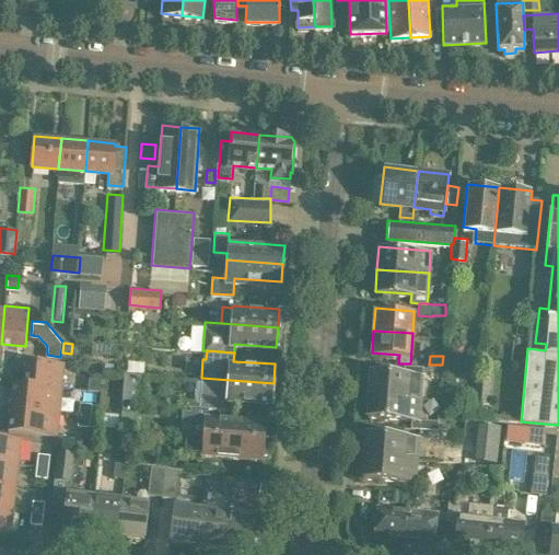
[(26,357),(24,381),(24,382),(61,385),(63,361),(26,357)]
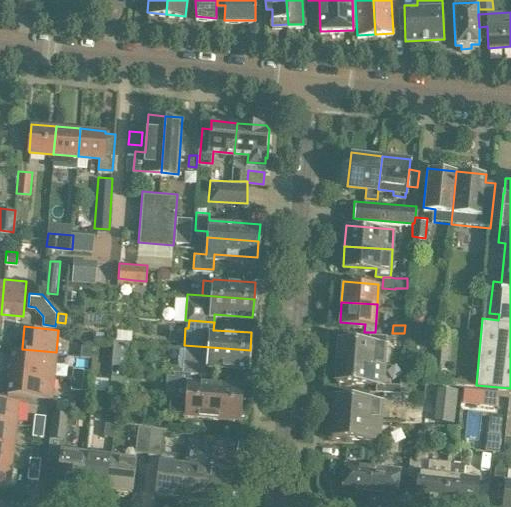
[(338,338),(337,358),(385,361),(386,341),(387,333),(375,332),(370,332),(370,340),(338,338)]
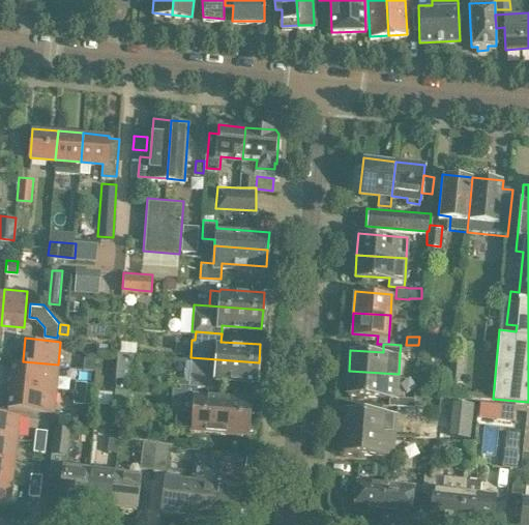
[(116,376),(137,377),(139,352),(117,350),(116,376)]
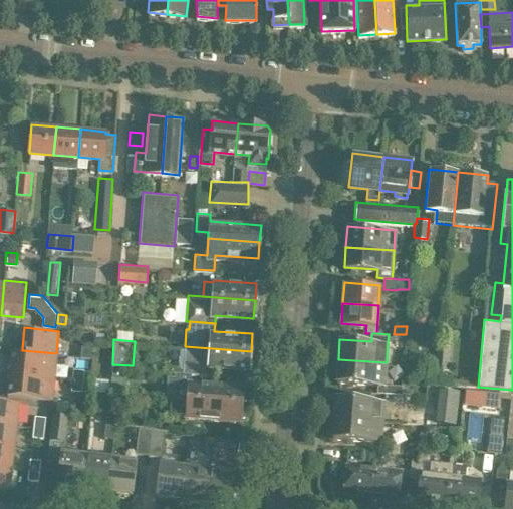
[(437,343),(436,355),(449,357),(450,344),(437,343)]
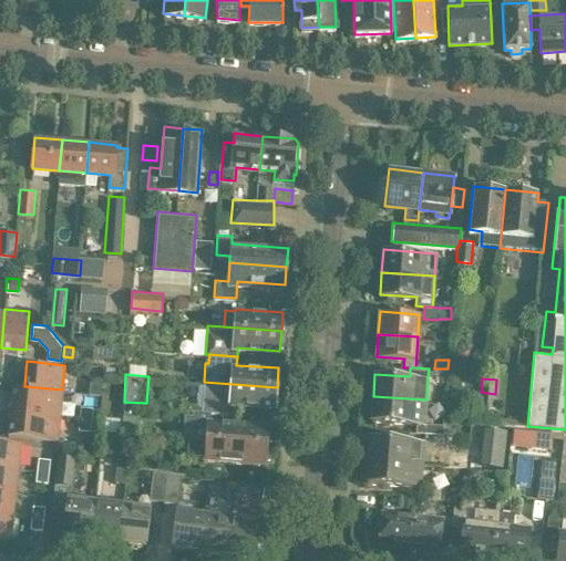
[(89,392),(101,393),(102,381),(90,380),(89,392)]
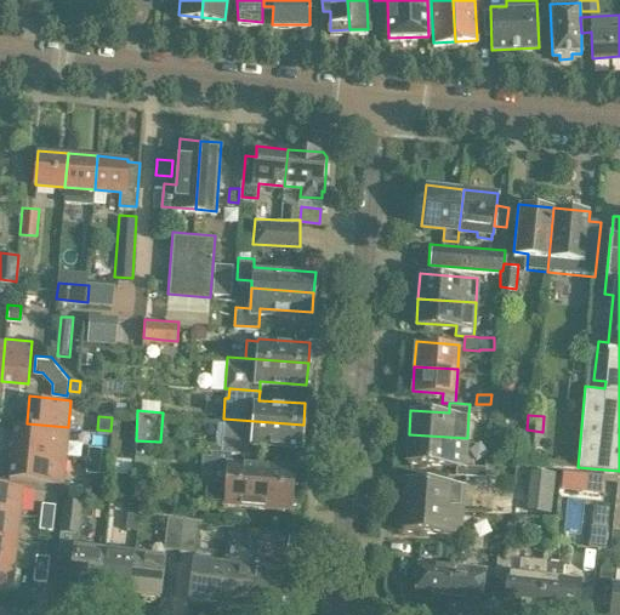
[(303,425),(223,419),(221,449),(222,449),(222,450),(251,451),(252,443),(302,445),(303,425)]
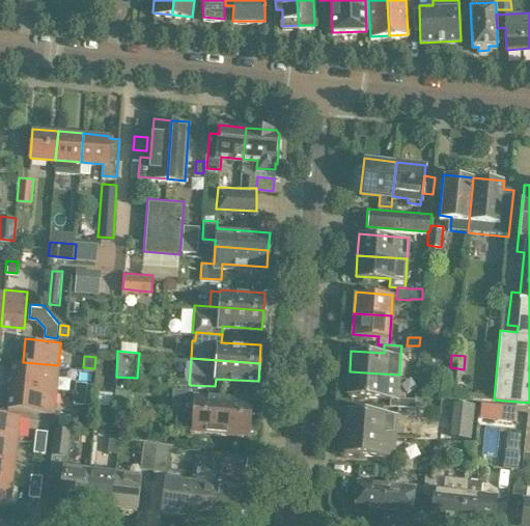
[(12,360),(9,383),(56,387),(58,365),(23,362),(23,361),(12,360)]
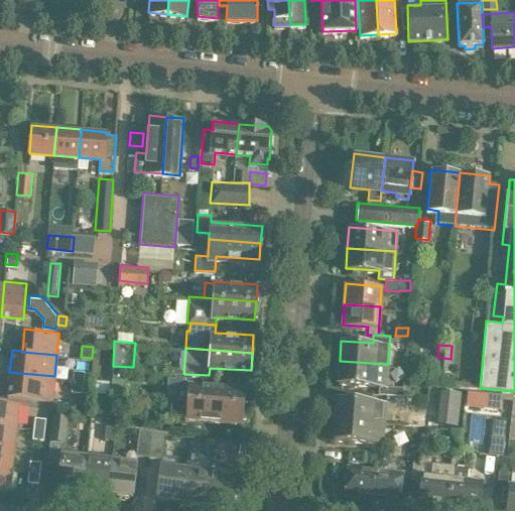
[(91,366),(92,358),(81,357),(80,364),(91,366)]
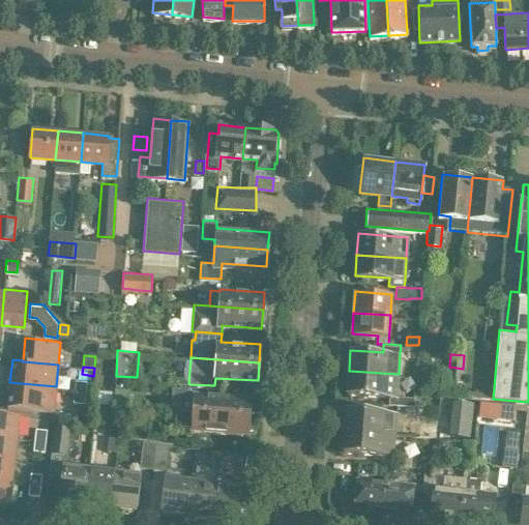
[(463,369),(449,367),(448,380),(462,381),(463,369)]
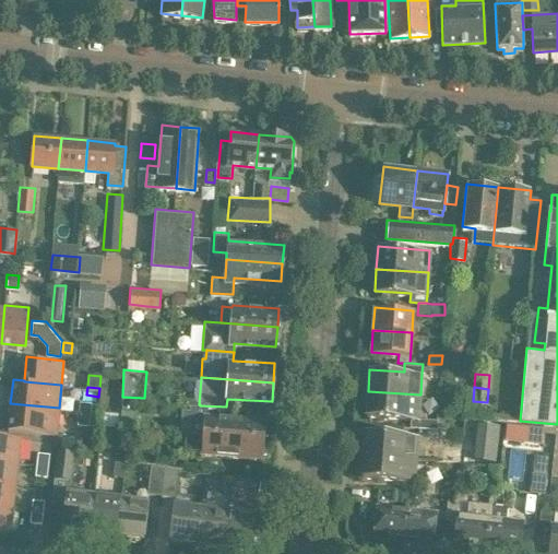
[(420,395),(368,391),(366,413),(411,416),(411,425),(438,427),(437,417),(419,416),(420,395)]
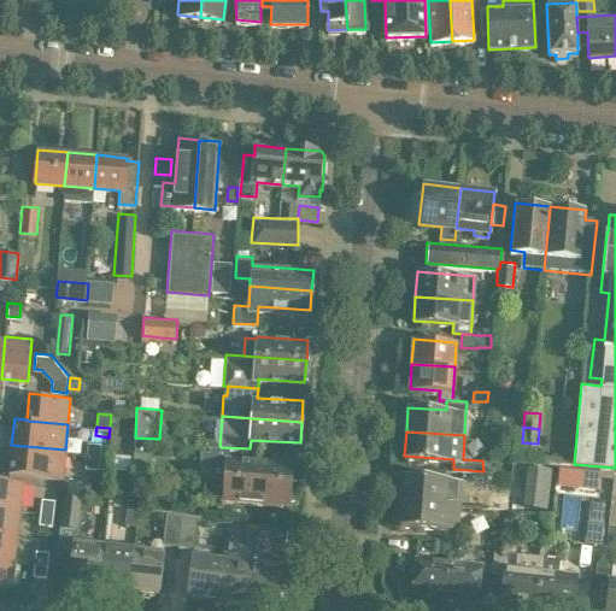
[(87,453),(99,454),(100,442),(88,441),(87,453)]
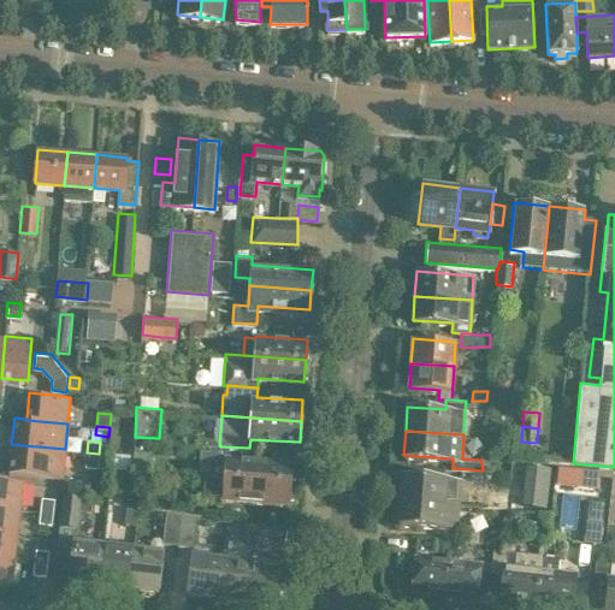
[(65,449),(11,444),(9,471),(63,477),(65,449)]
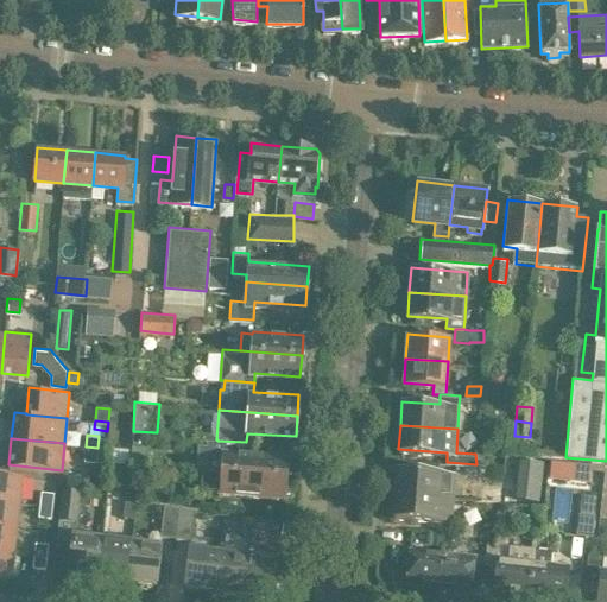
[(151,445),(133,443),(132,462),(150,463),(151,445)]
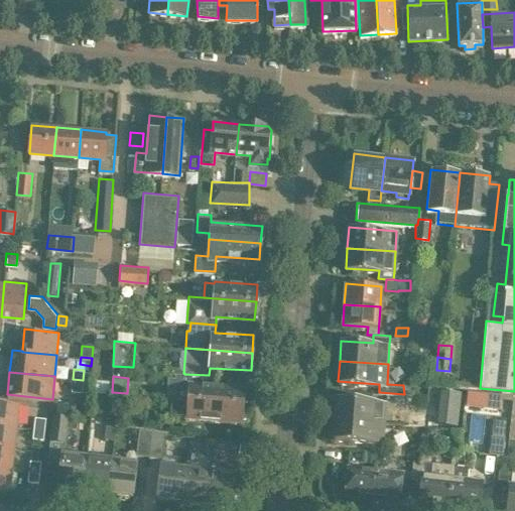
[(89,390),(110,392),(111,379),(90,377),(89,390)]
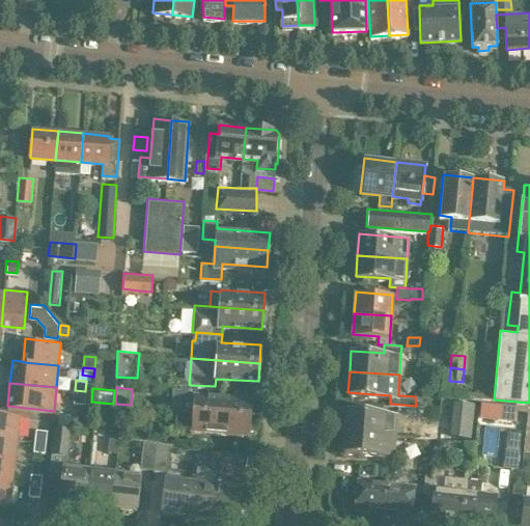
[(85,391),(75,390),(74,402),(85,403),(85,391)]
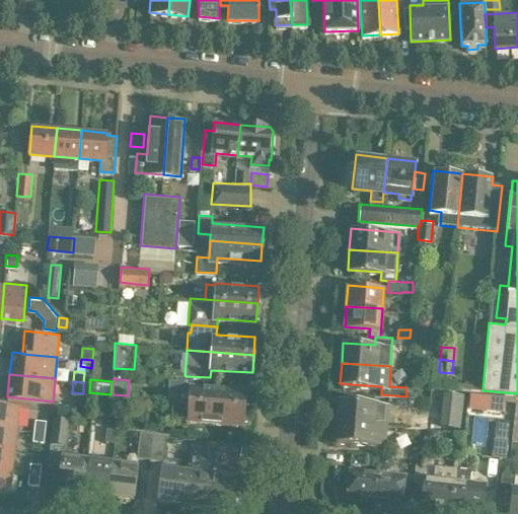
[(171,400),(246,407),(247,388),(190,384),(189,385),(168,383),(167,400),(171,400)]
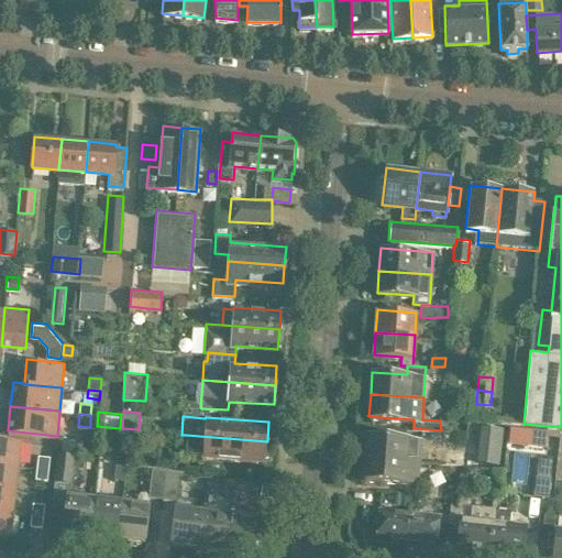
[(547,427),(510,423),(509,436),(546,439),(547,427)]
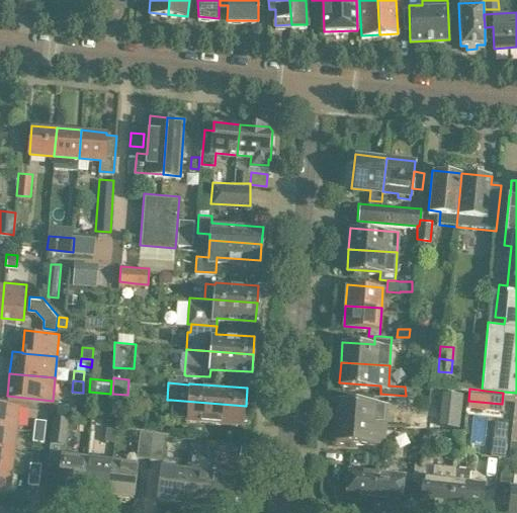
[(463,392),(443,390),(439,422),(459,424),(463,392)]
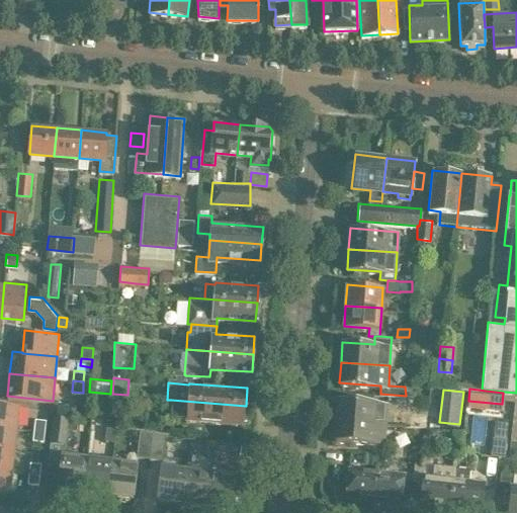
[(338,399),(337,419),(385,423),(386,402),(338,399)]
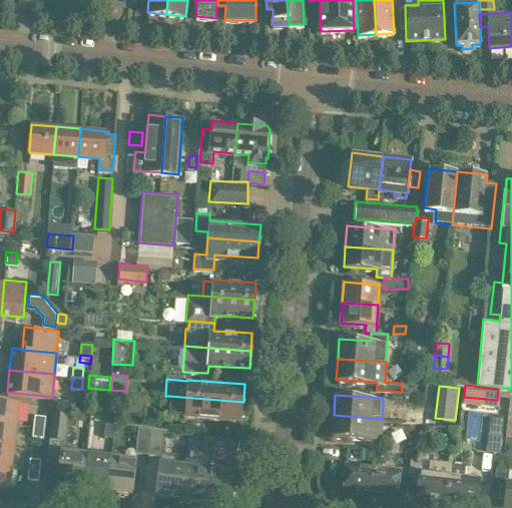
[(243,402),(169,396),(168,413),(184,414),(184,415),(242,419),(243,402)]
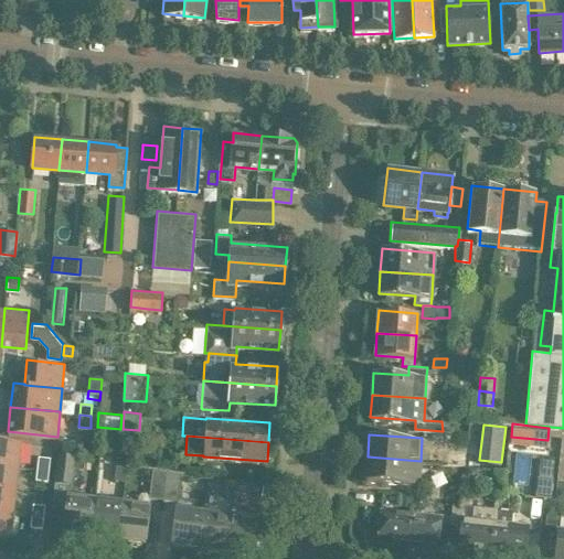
[(0,437),(0,462),(19,464),(21,440),(0,437)]
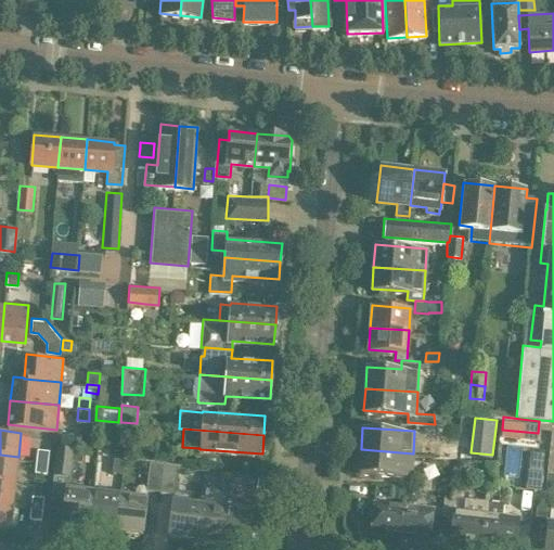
[(438,455),(458,456),(459,443),(440,442),(438,455)]
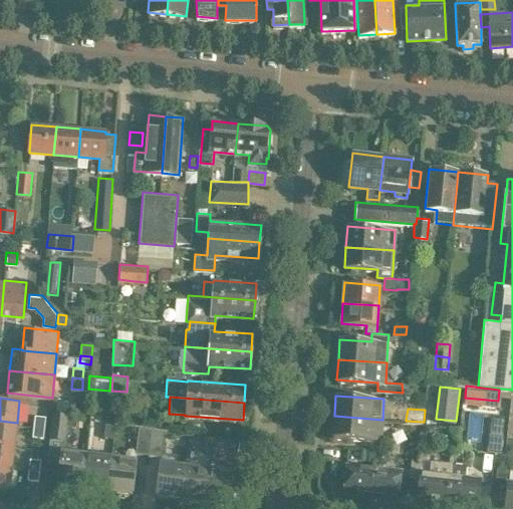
[(67,414),(52,412),(49,438),(64,439),(66,424),(76,425),(77,416),(67,414)]
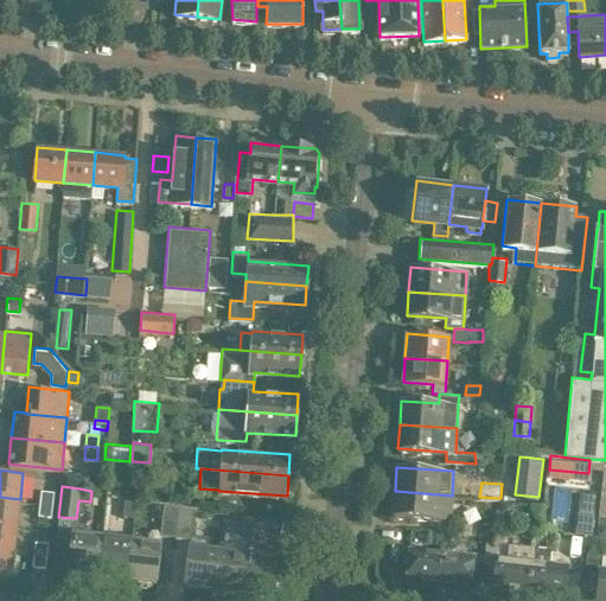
[(42,488),(39,502),(52,503),(53,490),(42,488)]
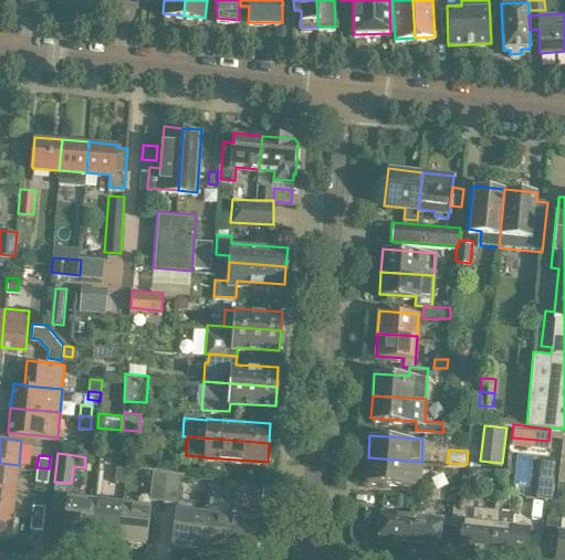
[(421,462),(368,457),(366,481),(420,484),(421,462)]
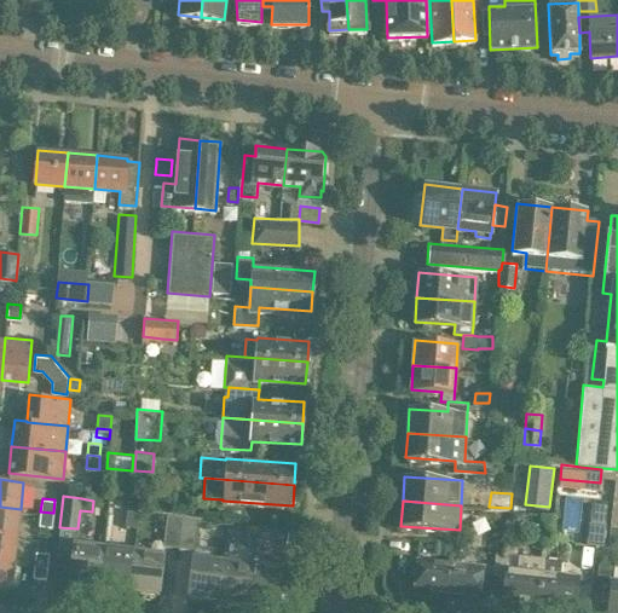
[(21,509),(0,507),(0,532),(17,535),(21,509)]
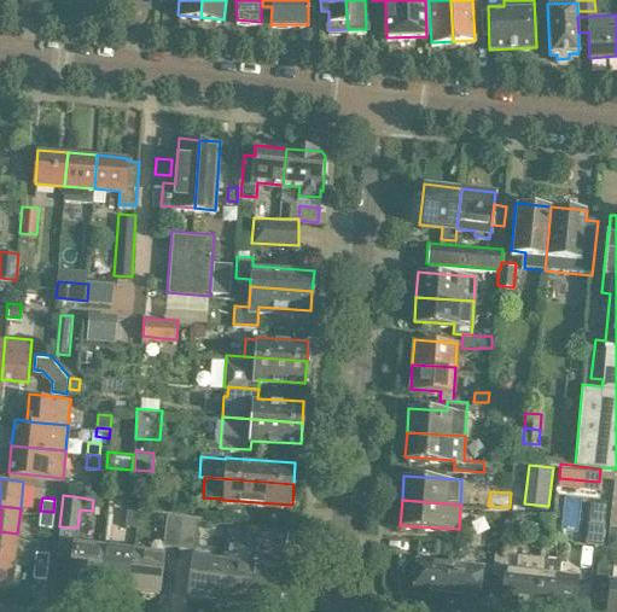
[(137,525),(139,508),(127,507),(124,524),(137,525)]
